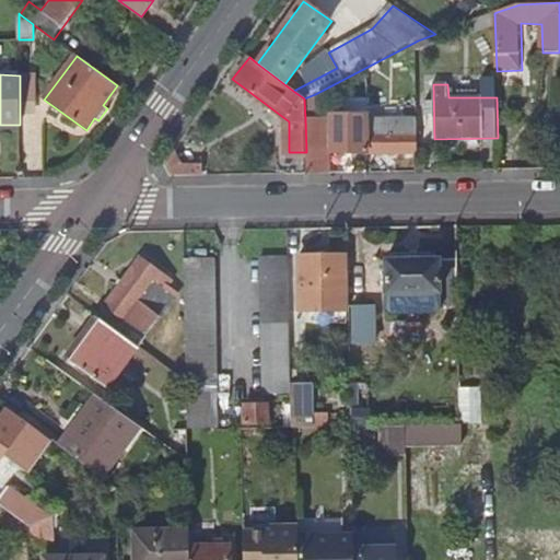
[(315,94),(304,98),(305,119),(310,118),(315,118),(315,94)]
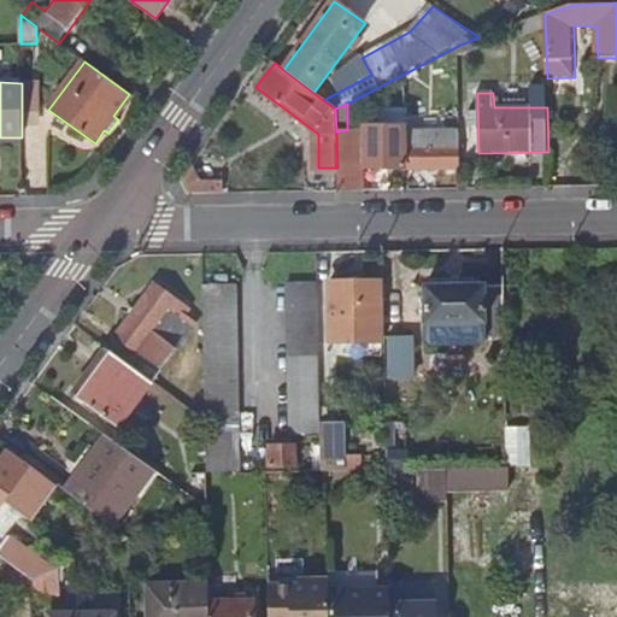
[(401,128),(400,118),(363,119),(364,169),(401,169),(401,128)]
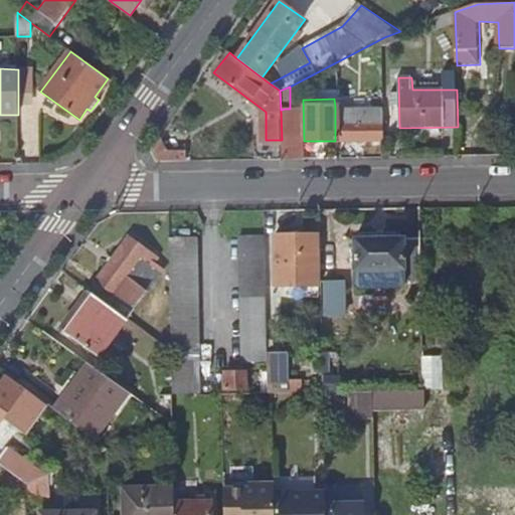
[(335,141),(385,140),(385,107),(335,107),(335,141)]
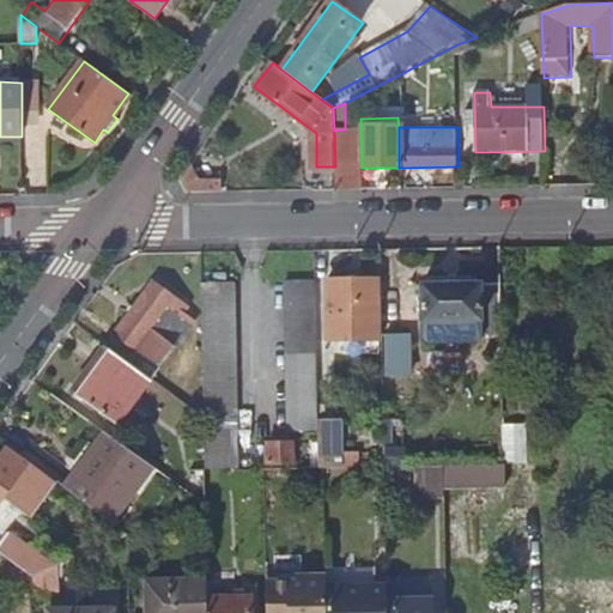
[(335,167),(335,190),(357,189),(353,138),(339,138),(339,129),(334,131),(335,167)]
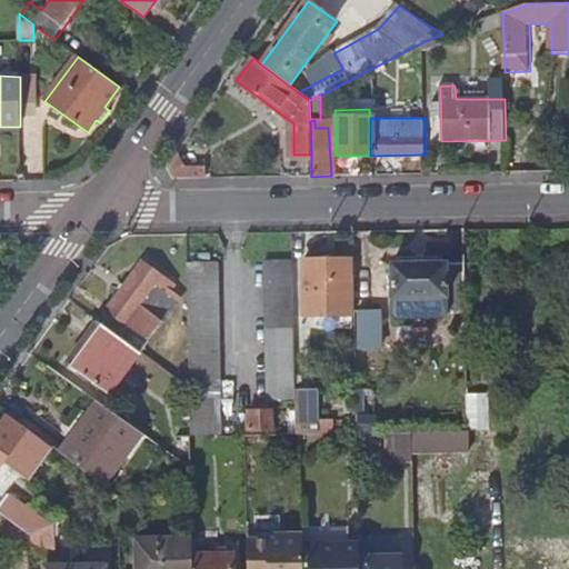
[(168,162),(178,179),(191,179),(186,168),(176,151),(168,162)]
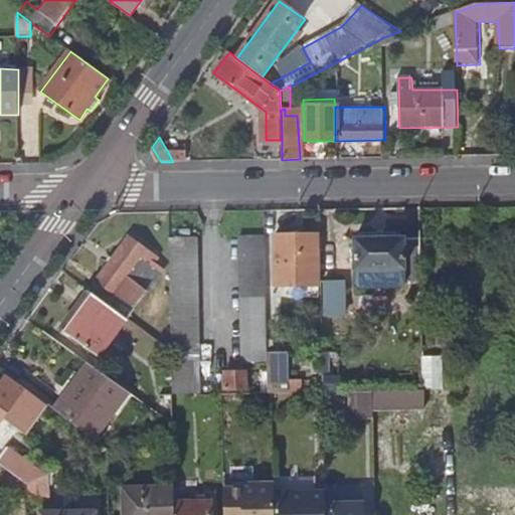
[(168,152),(173,162),(186,161),(185,152),(168,152)]
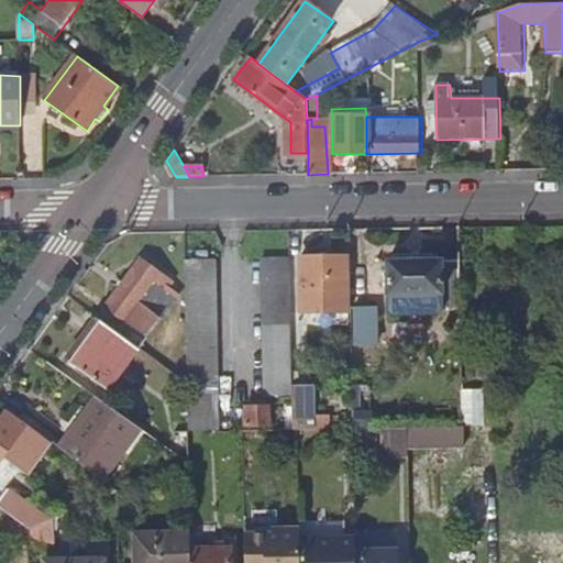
[(322,256),(302,257),(302,278),(304,312),(349,311),(348,257),(331,257),(331,252),(322,253),(322,256)]
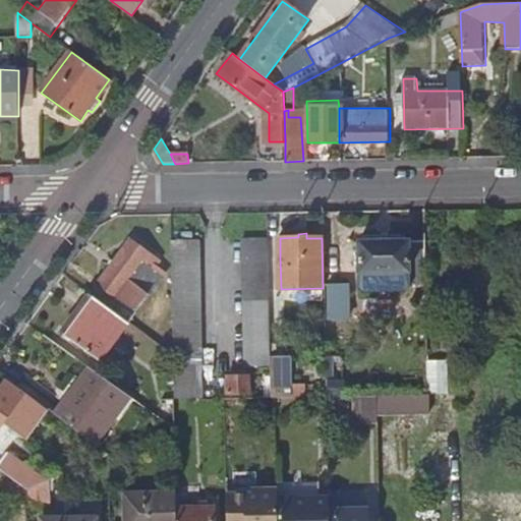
[(245,366),(271,366),(268,239),(243,240),(245,366)]
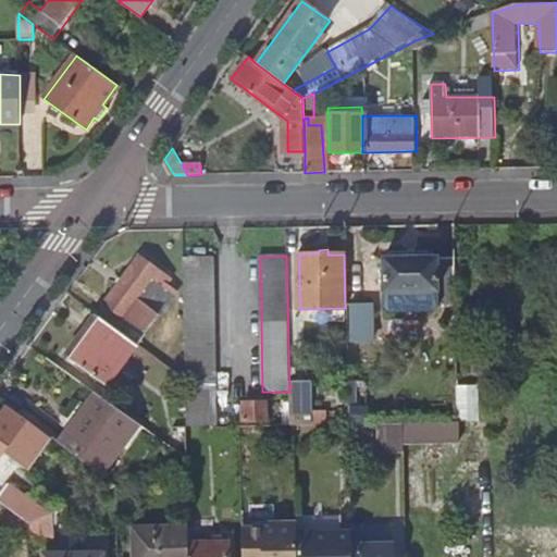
[(457,307),(456,256),(436,257),(436,291),(386,292),(387,307),(392,313),(435,311),(440,306),(457,307)]
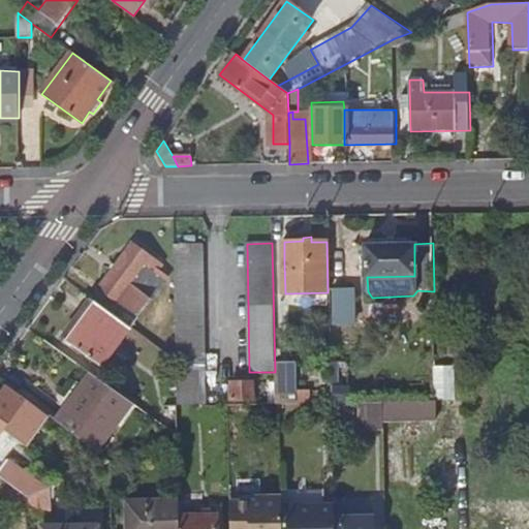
[(113,272),(93,299),(99,303),(120,317),(127,308),(137,315),(161,282),(154,270),(159,262),(132,244),(118,266),(113,261),(107,268),(113,272)]
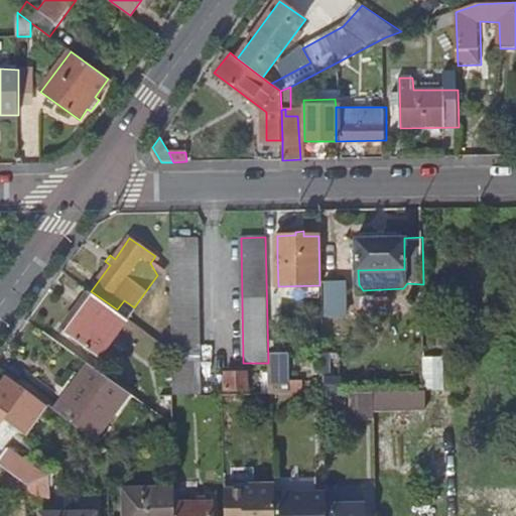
[(169,239),(172,349),(173,394),(203,394),(199,238),(169,239)]
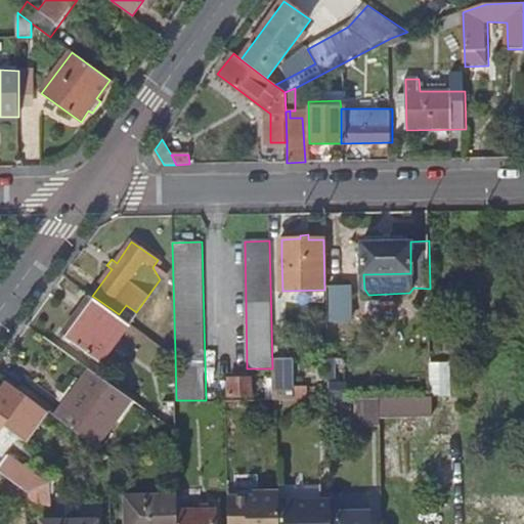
[(410,273),(410,242),(405,242),(362,243),(363,274),(410,273)]
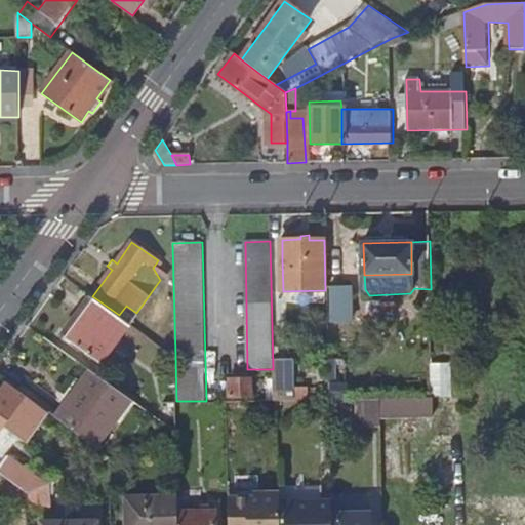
[(352,293),(328,294),(329,313),(353,313),(352,293)]
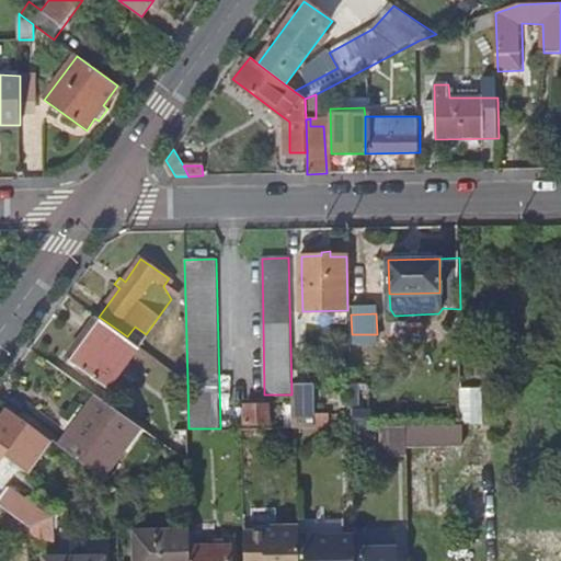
[(144,348),(127,336),(105,321),(75,364),(113,391),(144,348)]
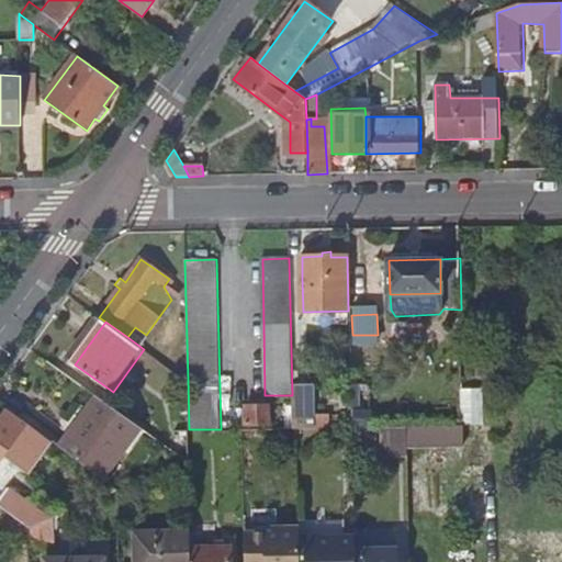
[(319,382),(298,381),(299,428),(321,427),(321,409),(319,382)]
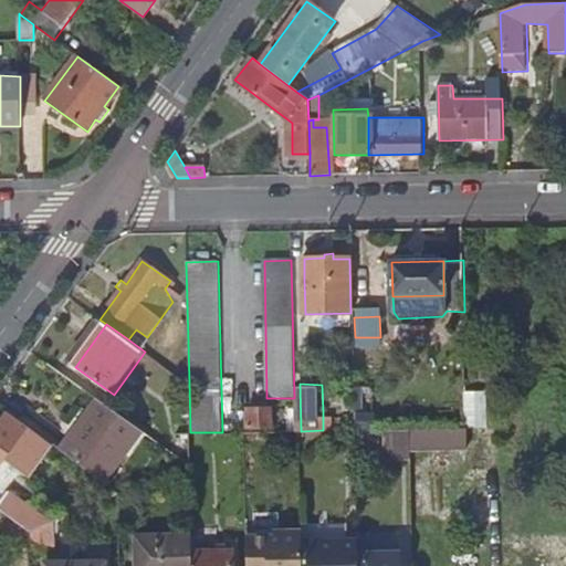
[(486,387),(465,387),(467,427),(467,428),(469,428),(469,461),(472,462),(472,520),(492,517),(491,462),(489,461),(483,461),(482,430),(488,429),(486,387)]
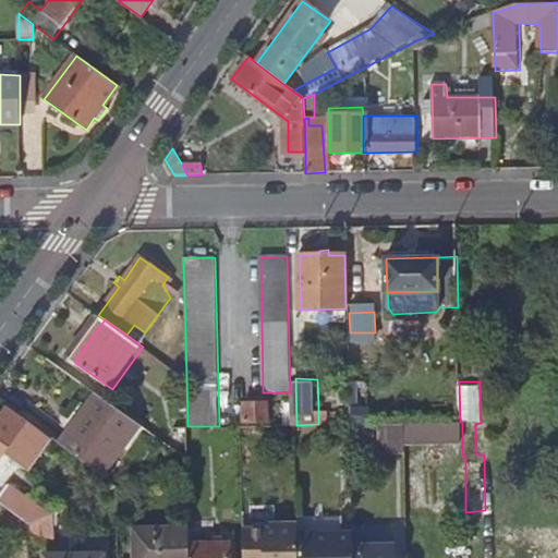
[(95,391),(68,428),(72,432),(99,395),(95,391)]
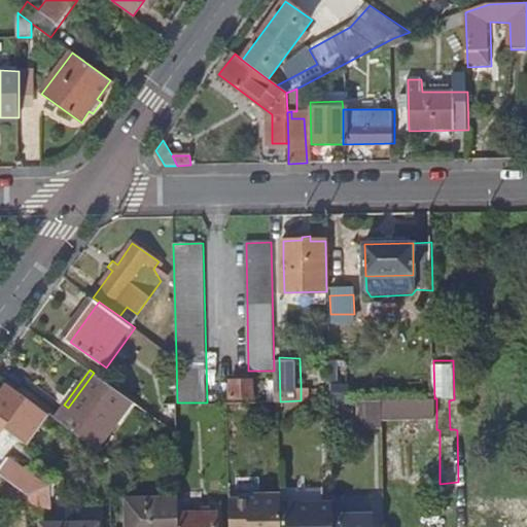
[(95,449),(133,400),(94,373),(68,408),(64,405),(55,418),(95,449)]
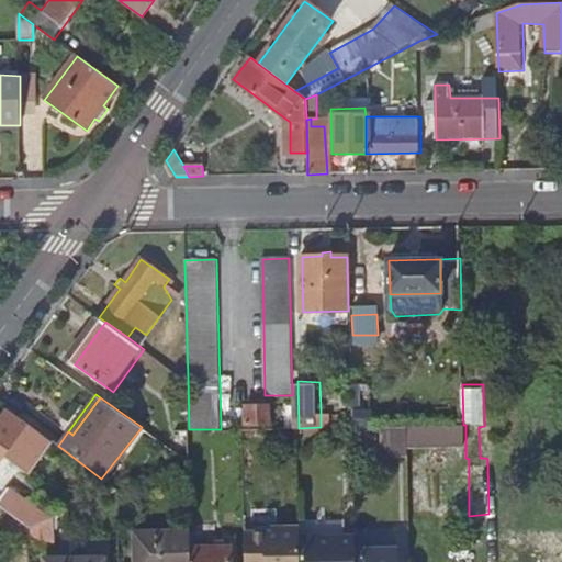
[(270,405),(247,406),(248,424),(270,423),(270,405)]
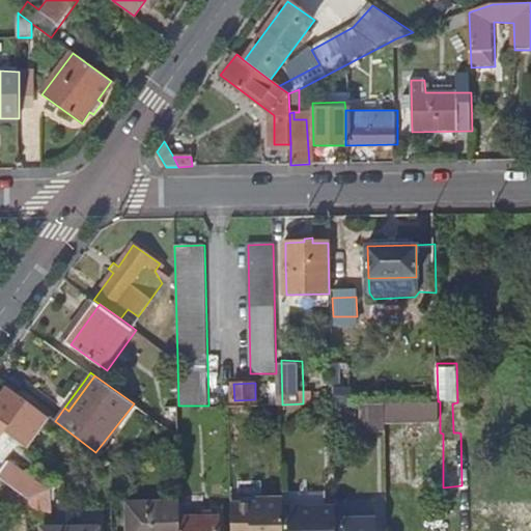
[(352,385),(334,386),(335,403),(352,402),(352,385)]
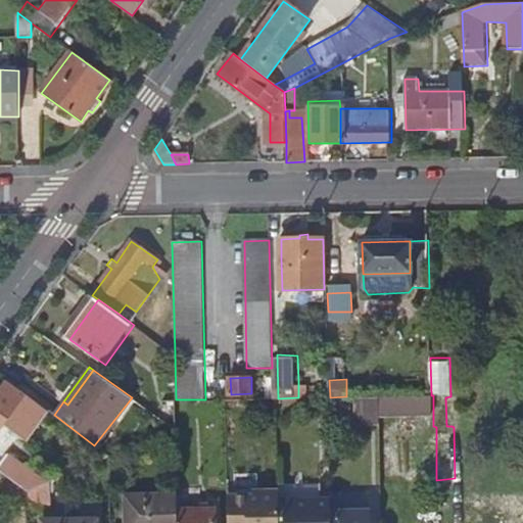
[(298,381),(298,397),(308,397),(307,386),(302,387),(302,380),(298,381)]
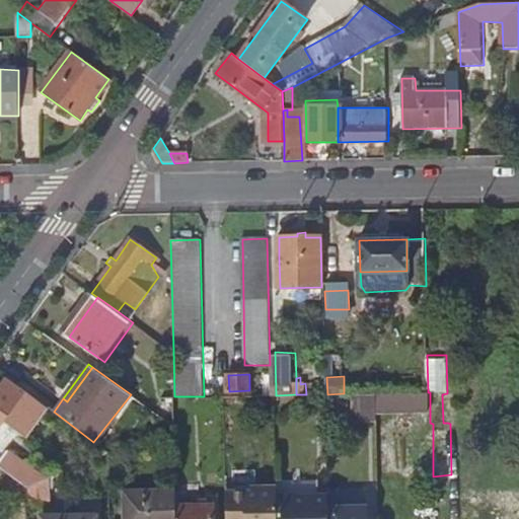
[(50,409),(26,390),(24,392),(6,380),(0,388),(0,435),(4,438),(11,428),(28,439),(50,409)]
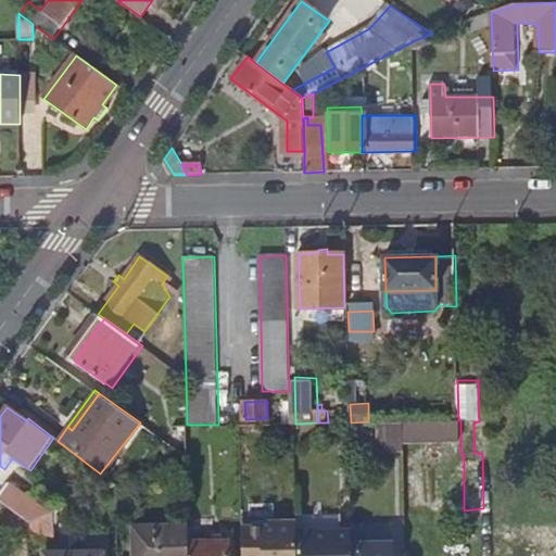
[(404,421),(377,421),(378,443),(404,443),(404,421)]
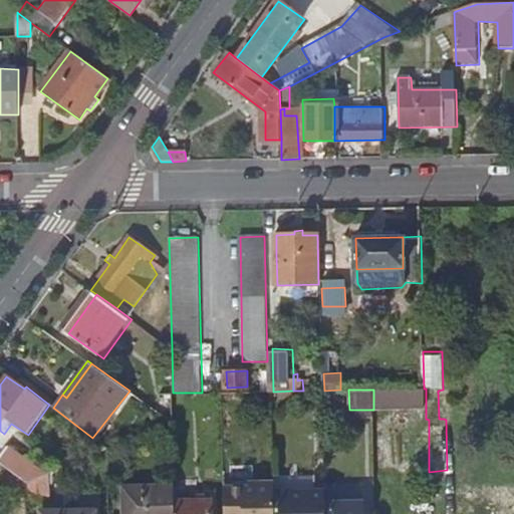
[(174,423),(173,393),(161,394),(162,414),(174,423)]
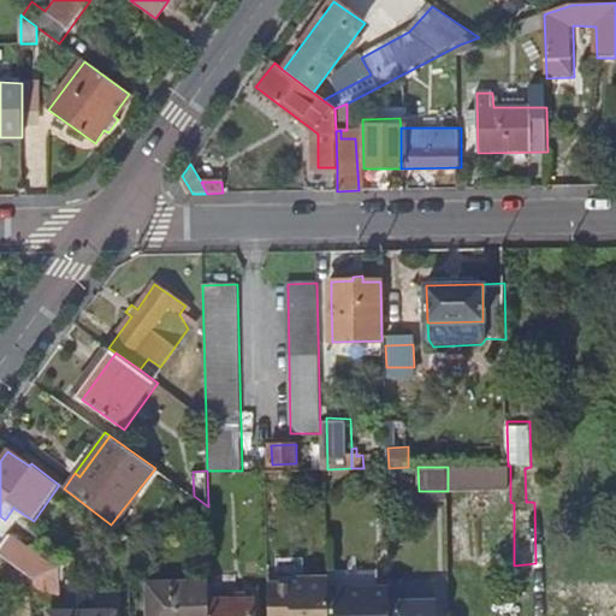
[(225,474),(212,474),(213,490),(224,490),(225,474)]
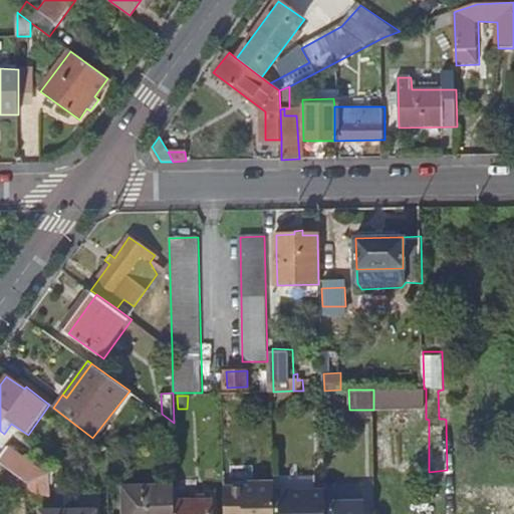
[(0,457),(0,462),(28,482),(48,474),(38,467),(9,445),(0,457)]
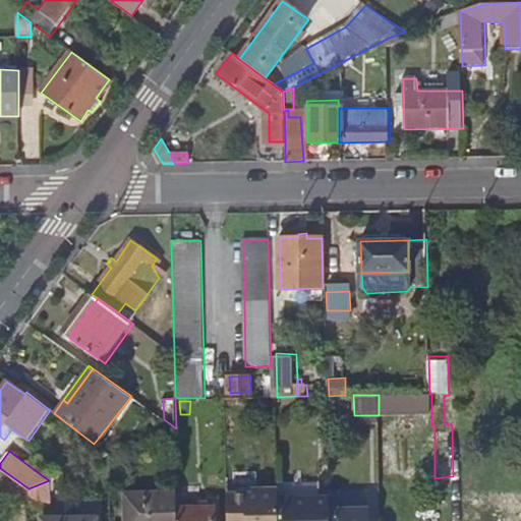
[(61,475),(74,469),(71,461),(58,466),(61,475)]
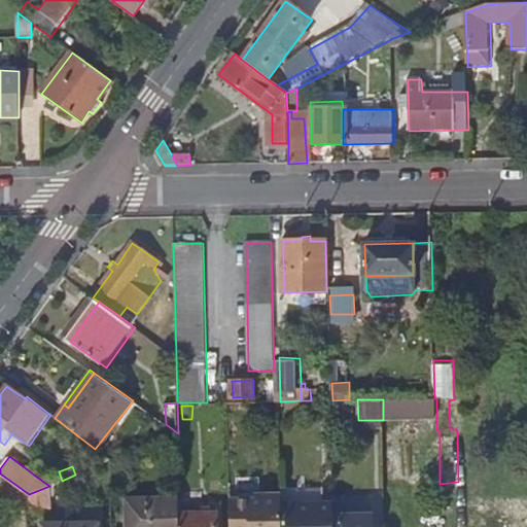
[(39,479),(49,486),(62,481),(59,471),(39,479)]
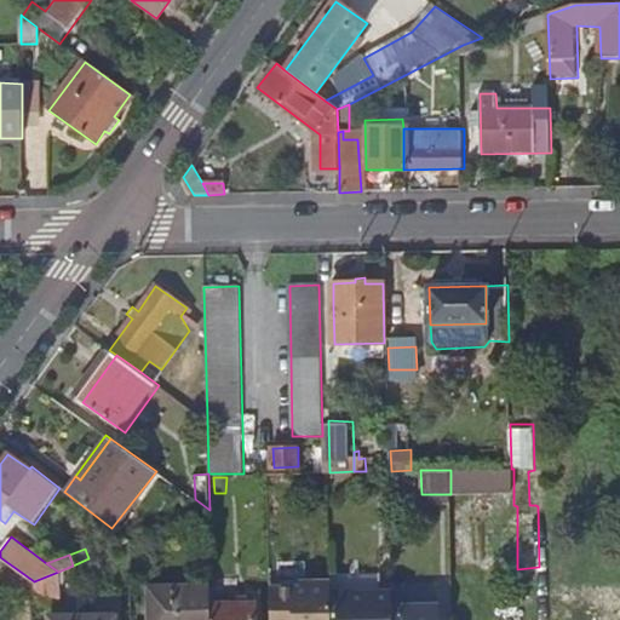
[(302,584),(271,585),(271,619),(332,619),(332,579),(302,579),(302,584)]
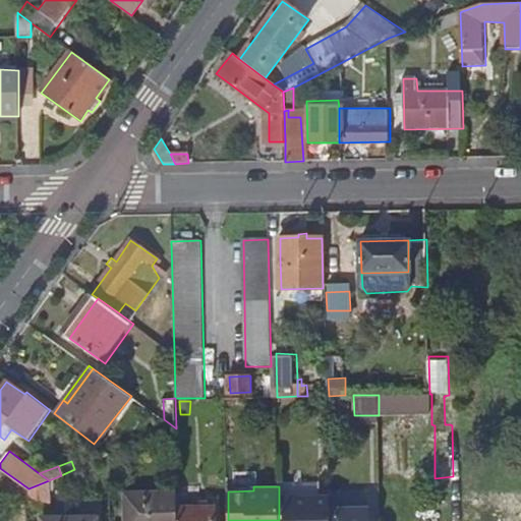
[(178,520),(178,505),(177,488),(126,490),(126,520),(178,520)]
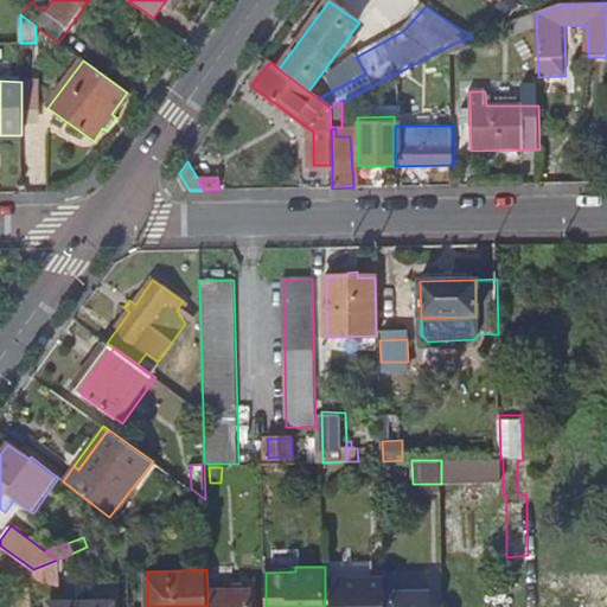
[(385,576),(325,577),(325,606),(385,606),(385,590),(385,576)]
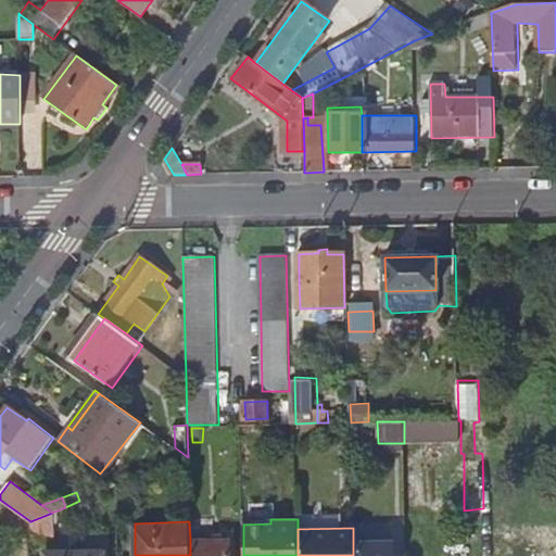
[(190,539),(190,555),(229,555),(230,539),(190,539)]
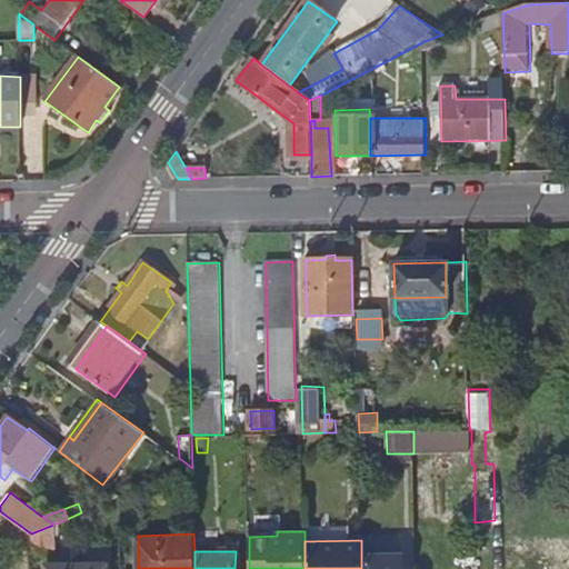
[(361,553),(361,568),(403,568),(403,553),(361,553)]
